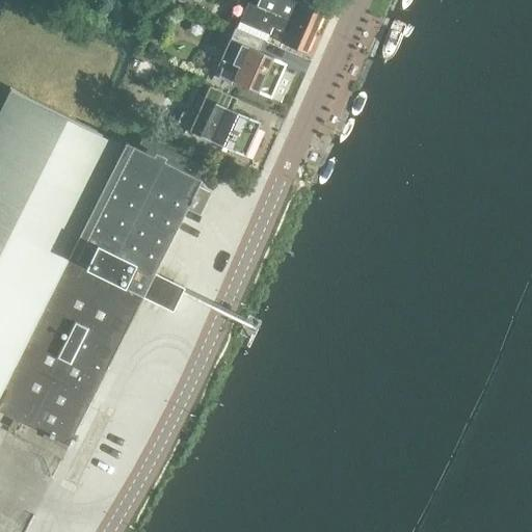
[(285,0),(268,0),(264,9),(316,31),(324,10),(301,0),(297,0),(296,4),(285,0)]
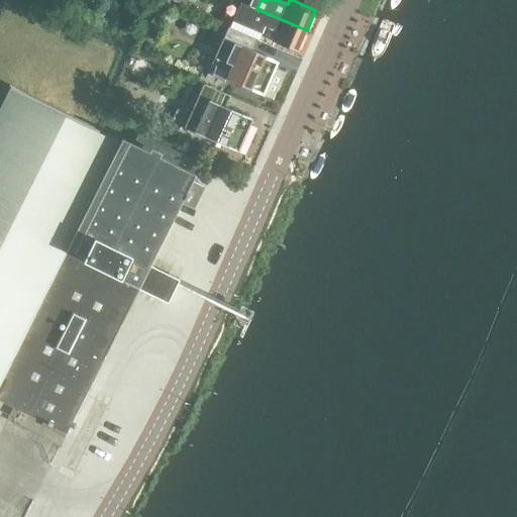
[(307,30),(256,9),(241,2),(233,21),(235,22),(233,28),(255,38),(260,39),(262,33),(266,26),(277,31),(272,41),(297,53),(307,30)]
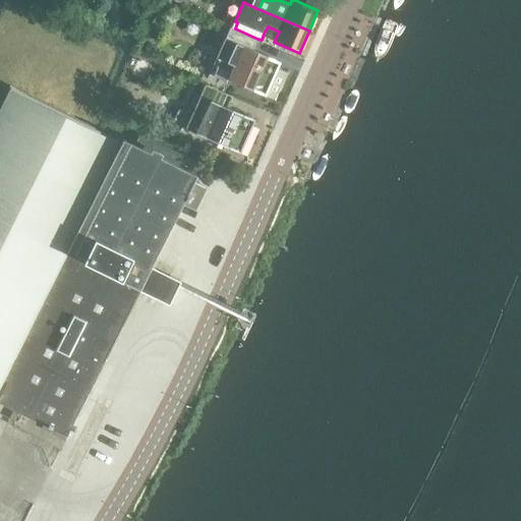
[(257,39),(235,29),(230,26),(217,58),(234,66),(228,78),(266,96),(280,63),(252,50),(257,39)]
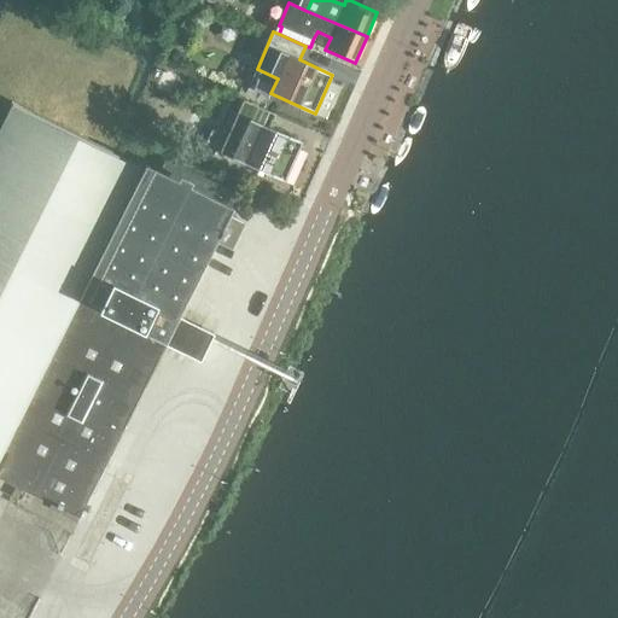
[(220,152),(240,162),(285,182),(303,143),(270,128),(277,114),(244,100),(237,115),(220,152)]
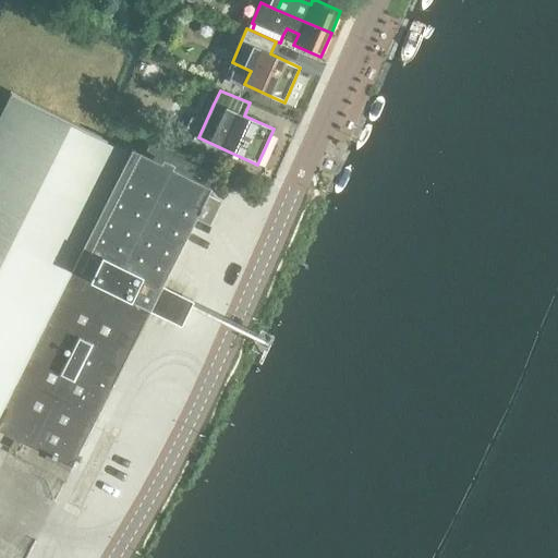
[(0,431),(72,466),(131,349),(150,310),(181,325),(194,299),(162,283),(196,216),(210,222),(220,202),(207,195),(210,187),(189,177),(195,166),(150,144),(144,155),(131,149),(130,153),(102,141),(88,133),(11,96),(0,119),(0,431)]
